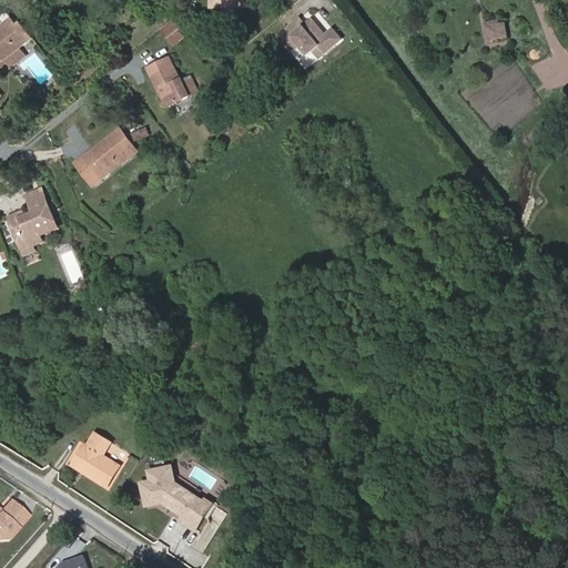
[(210,0),(210,9),(226,9),(229,12),(234,13),(236,9),(251,9),(251,0),(210,0)]
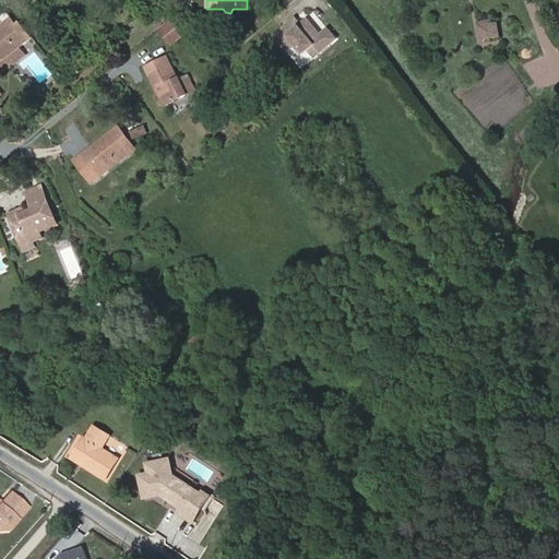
[(296,15),(273,34),(286,51),(294,45),(302,56),(309,51),(314,58),(337,39),(328,27),(321,33),(308,16),(301,22),(296,15)]
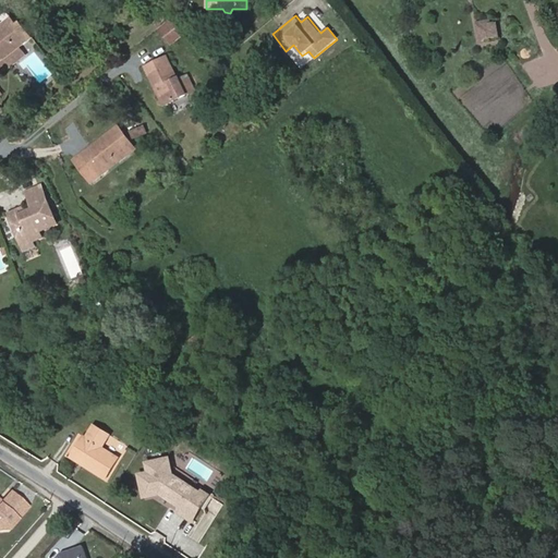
[(0,62),(33,37),(20,21),(15,23),(14,21),(12,17),(0,26),(0,62)]
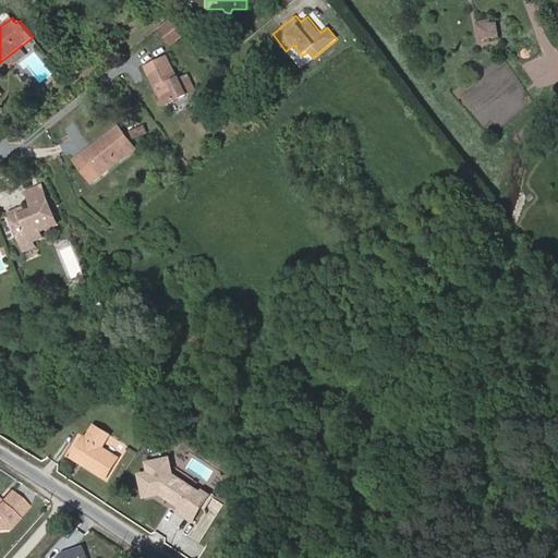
[(480,26),(482,41),(499,38),(497,23),(480,26)]
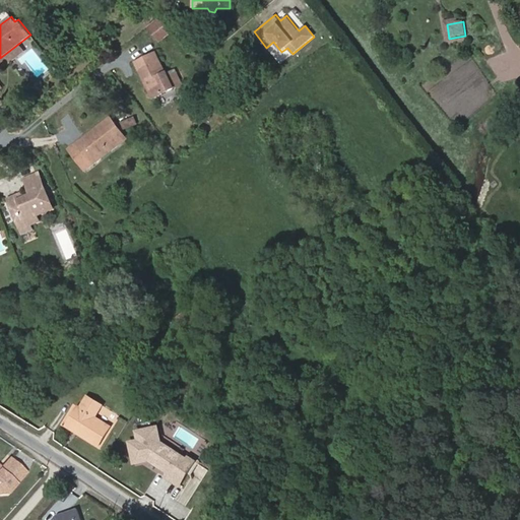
[(148,80),(146,82),(153,98),(174,87),(169,77),(167,73),(166,73),(155,53),(139,61),(148,80)]
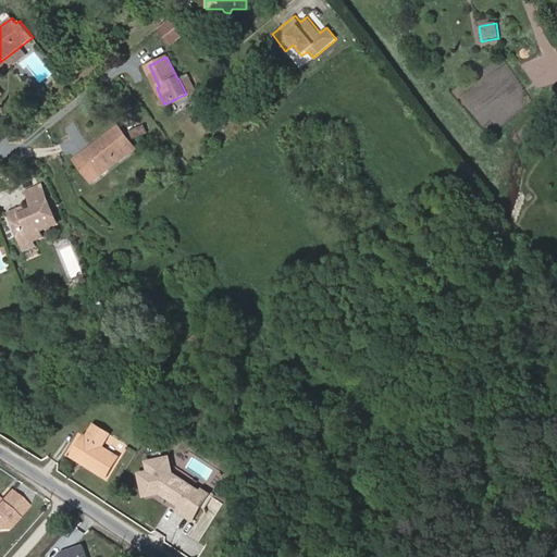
[(159,86),(149,65),(146,66),(157,88),(159,86)]
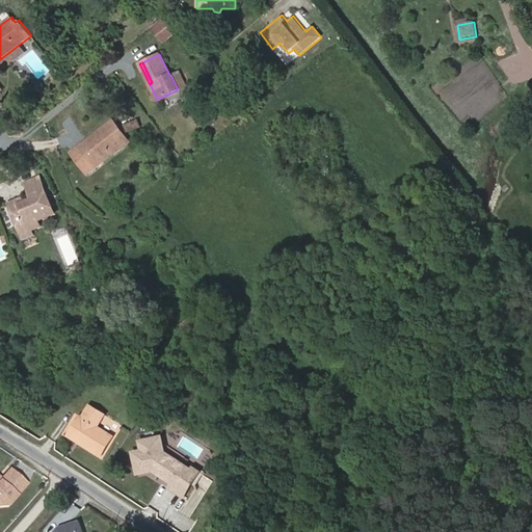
[(179,76),(173,79),(178,89),(184,86),(179,76)]
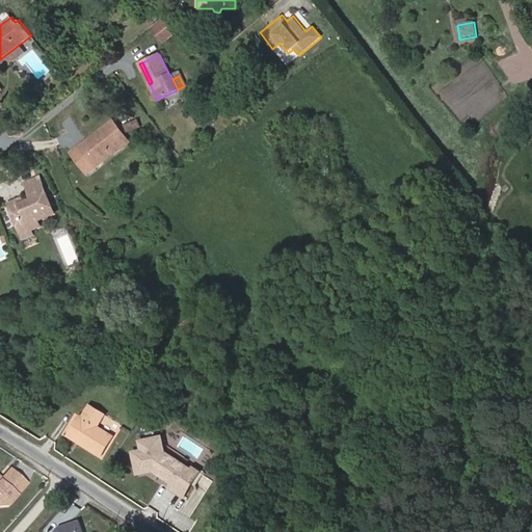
[(80,145),(92,162),(125,136),(113,121),(80,145)]
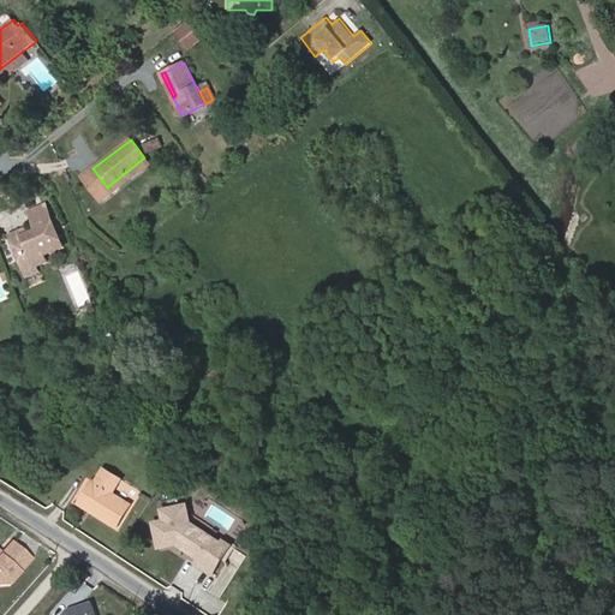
[(150,165),(144,157),(107,187),(112,193),(150,165)]
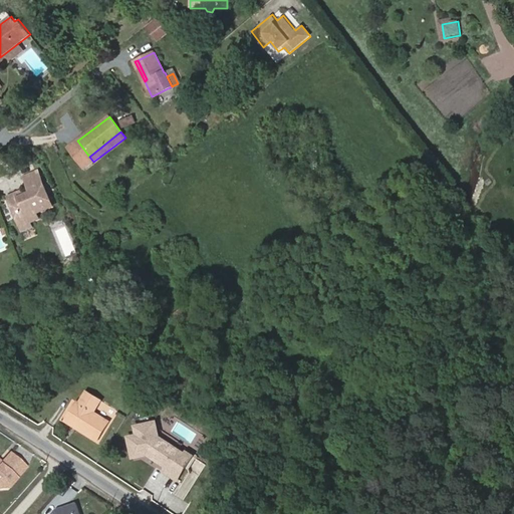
[(93,162),(89,157),(77,141),(69,147),(85,168),(93,162)]
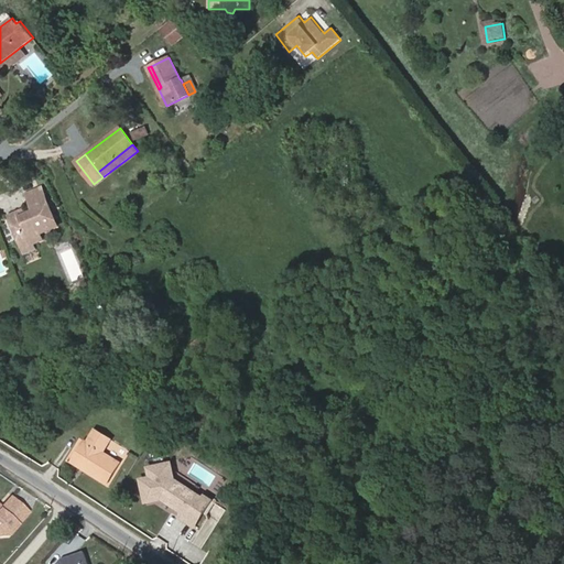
[(21,216),(20,212),(10,216),(23,248),(43,239),(41,234),(58,226),(43,187),(26,194),(33,210),(26,214),(21,216)]
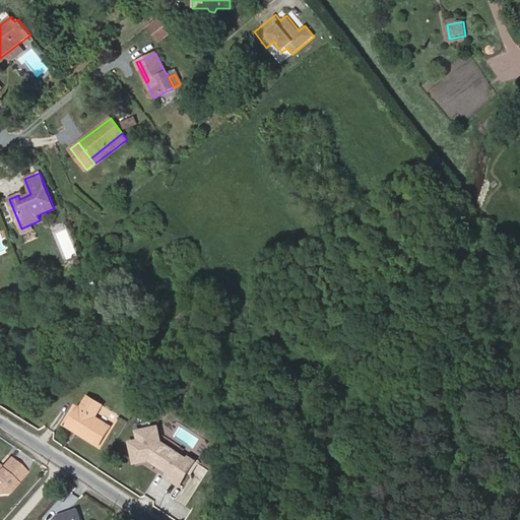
[(30,224),(21,229),(23,234),(33,231),(30,224)]
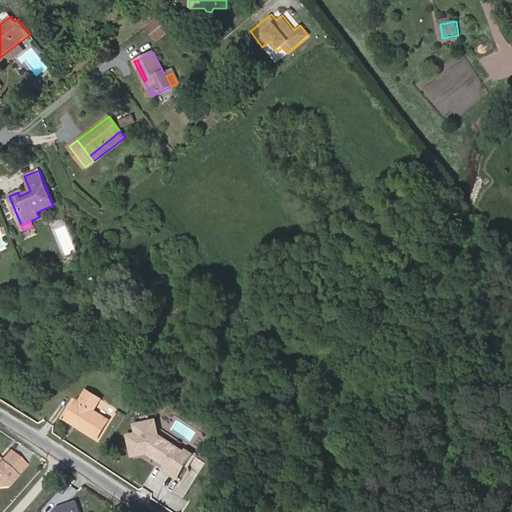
[(183,307),(191,319),(196,316),(192,310),(194,309),(190,302),(183,307)]
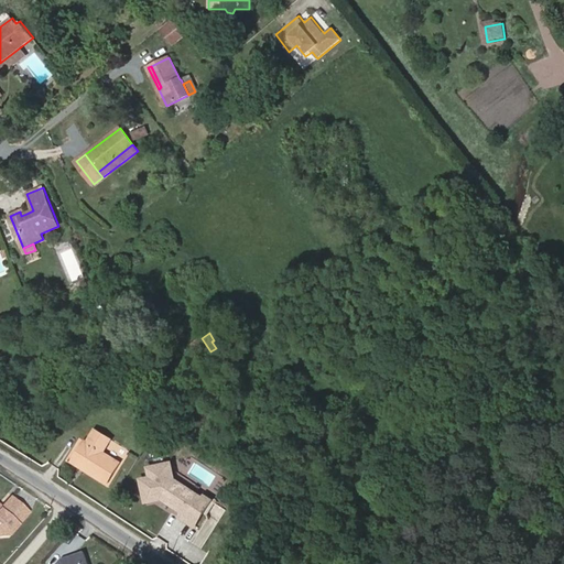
[(204,357),(210,351),(202,338),(195,343),(204,357)]
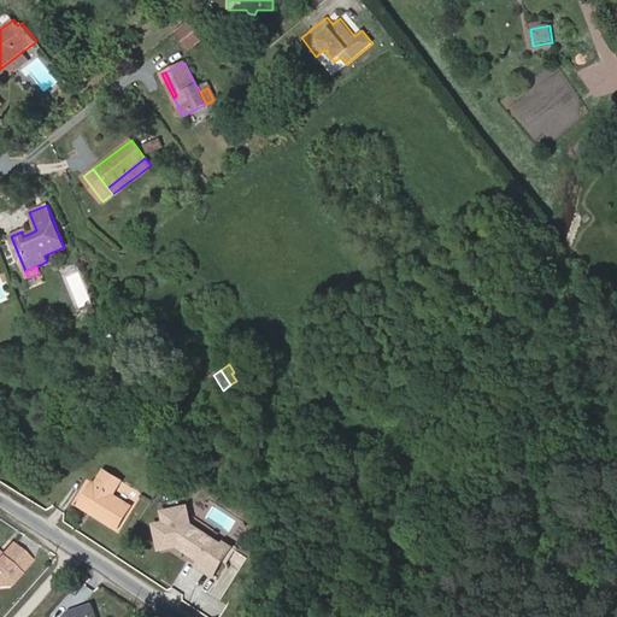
[(135,476),(139,471),(133,466),(129,471),(135,476)]
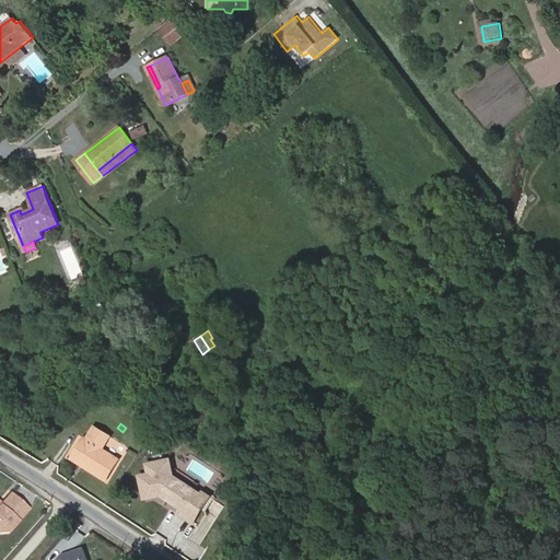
[(98,434),(93,430),(88,439),(85,438),(78,447),(81,451),(77,457),(86,464),(84,467),(105,480),(119,459),(103,448),(111,436),(101,430),(98,434)]
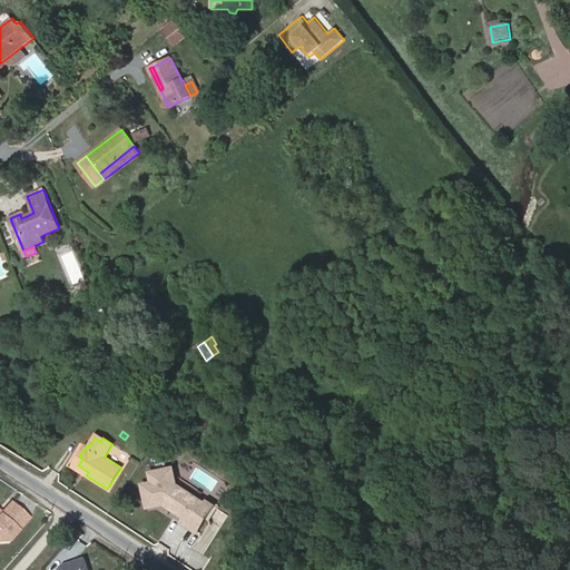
[(192,520),(204,501),(178,483),(174,467),(151,472),(154,482),(144,484),(149,507),(165,503),(177,511),(179,509),(187,514),(182,521),(188,526),(192,520)]
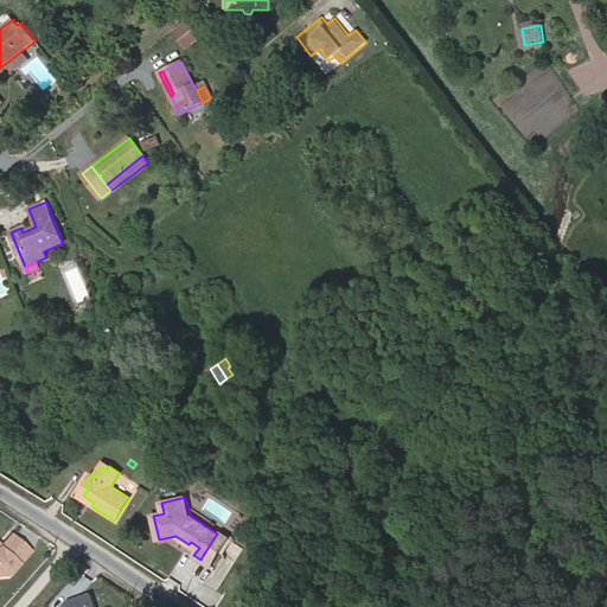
[(221,535),(217,534),(204,554),(200,560),(210,566),(229,537),(222,532),(221,535)]
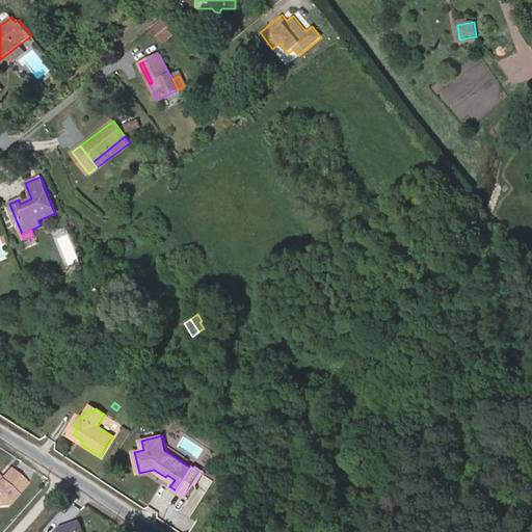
[(2,479),(0,477),(0,503),(8,504),(26,484),(9,470),(2,479)]
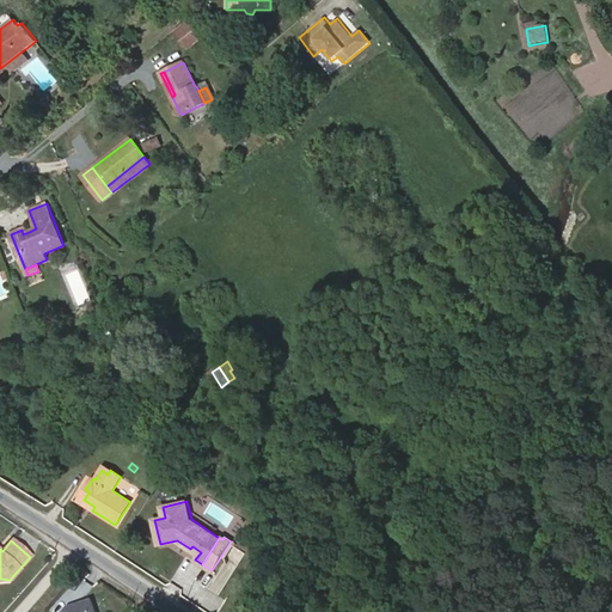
[(97,611),(93,599),(69,607),(65,611),(97,611)]
